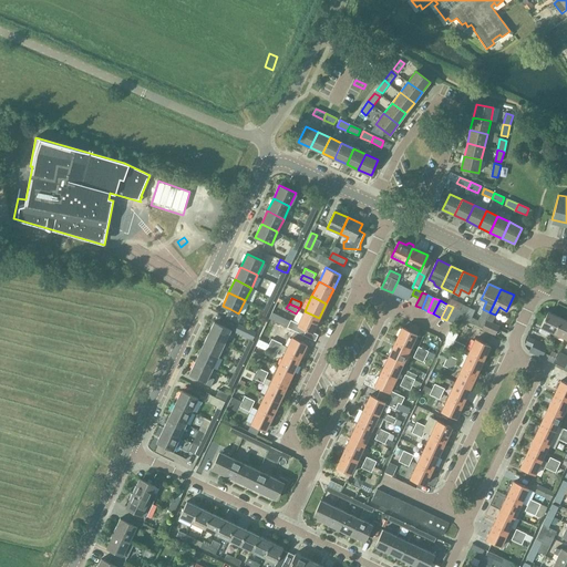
[(461,310),(460,310),(455,318),(463,321),(470,307),(463,305),(461,310)]
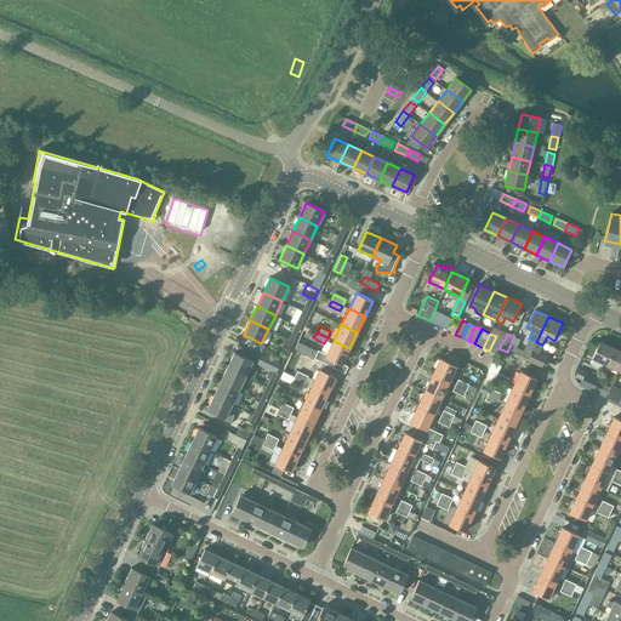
[(496,336),(489,351),(496,354),(499,348),(503,340),(496,336)]
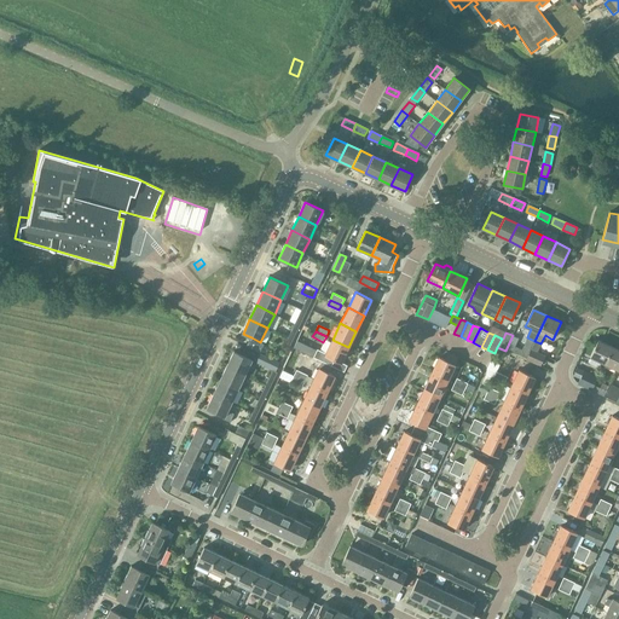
[(505,351),(512,353),(513,352),(526,359),(530,353),(515,347),(519,339),(513,335),(505,351)]
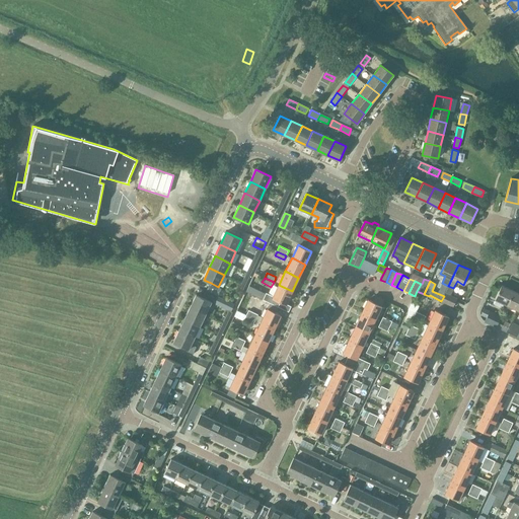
[(211,283),(207,291),(218,296),(222,288),(218,287),(211,283)]
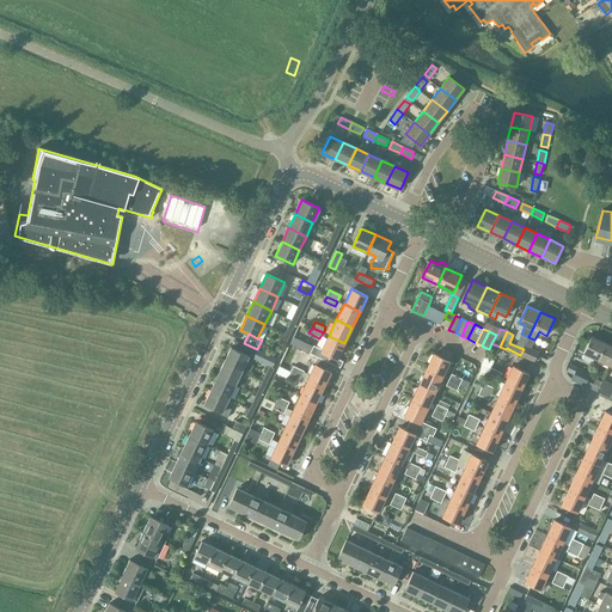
[(344,343),(329,336),(323,349),(313,346),(310,353),(328,361),(331,355),(337,359),(344,343)]
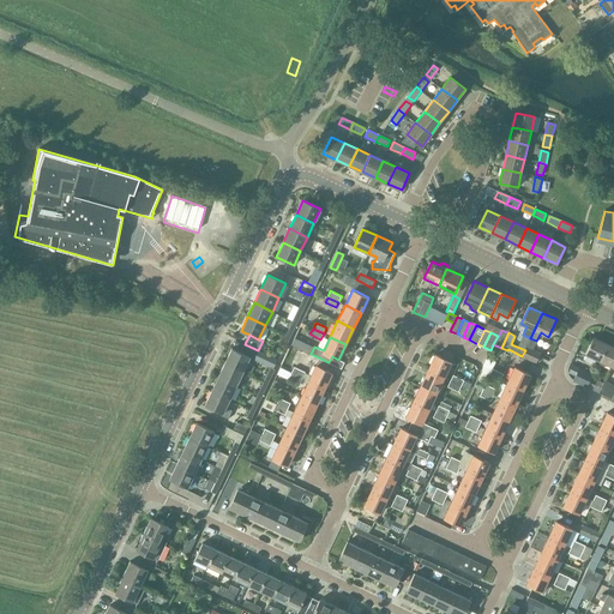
[(600,361),(608,344),(594,337),(587,354),(600,361)]
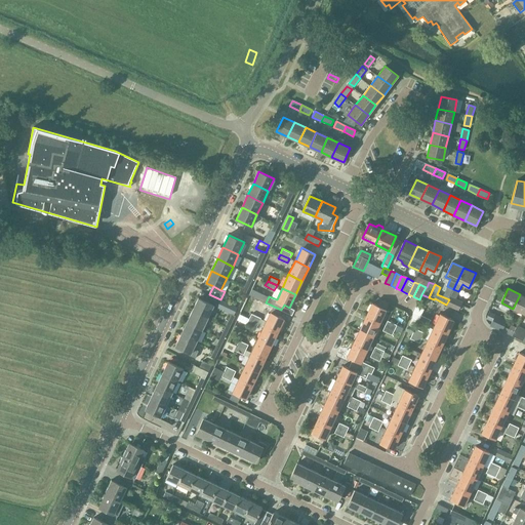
[(524,296),(520,294),(513,309),(524,314),(524,312),(524,296)]
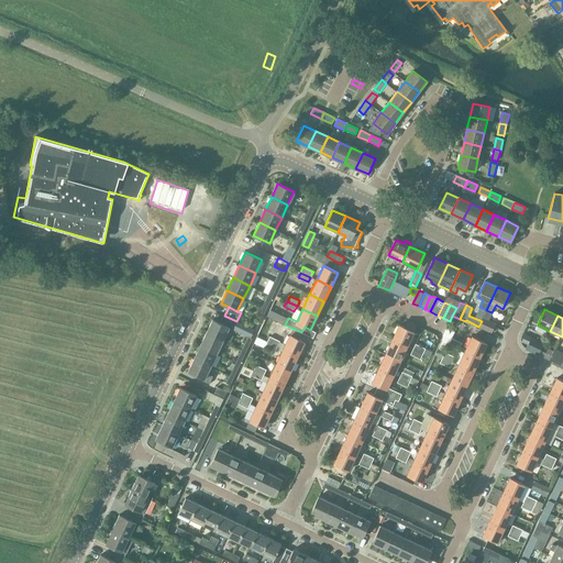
[(478,328),(492,333),(496,324),(483,318),(482,321),(478,327),(478,328)]
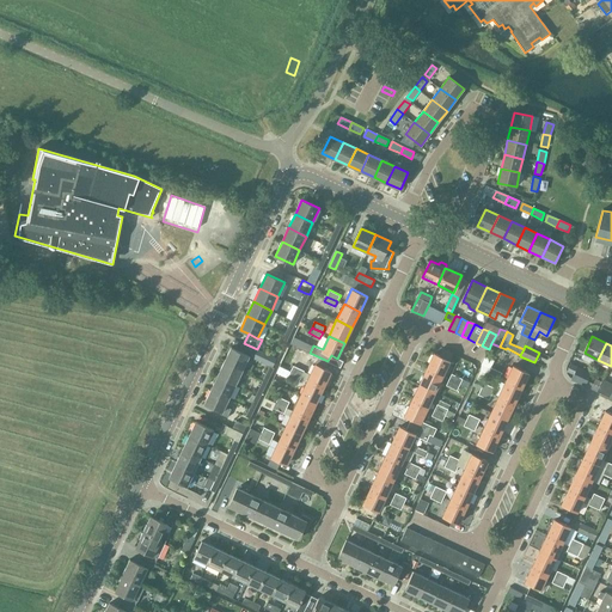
[(231,348),(224,362),(242,371),(249,356),(231,348)]
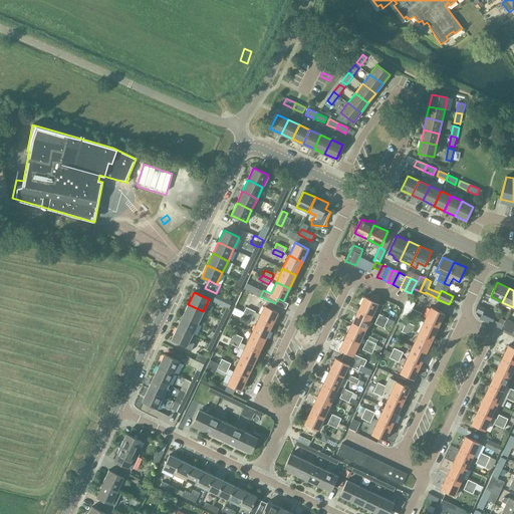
[(364,297),(358,310),(371,316),(377,303),(379,297),(372,293),(369,299),(364,297)]
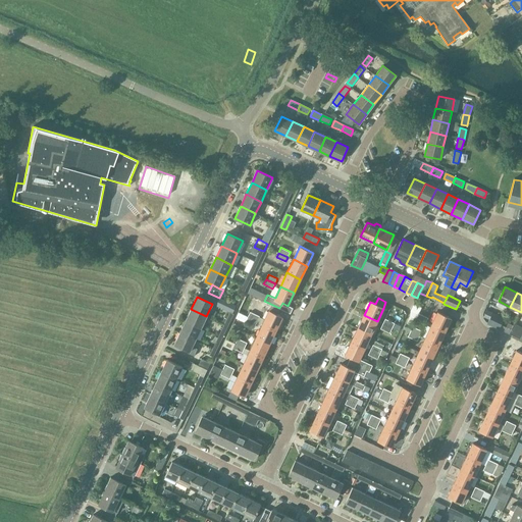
[(236,306),(225,301),(222,308),(232,313),(236,306)]
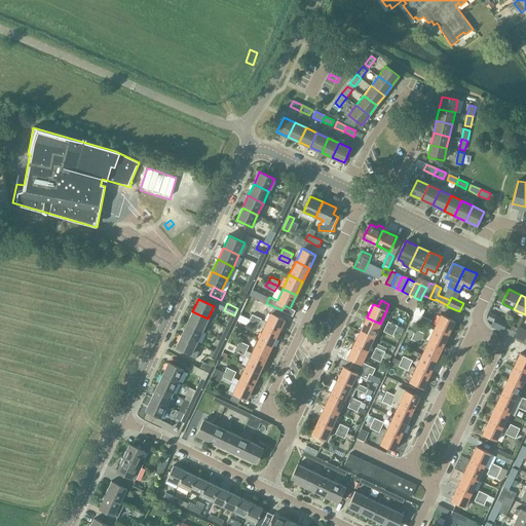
[(282,311),(272,306),(269,312),(271,312),(266,322),(261,320),(259,324),(264,327),(278,333),(285,318),(279,316),(282,311)]
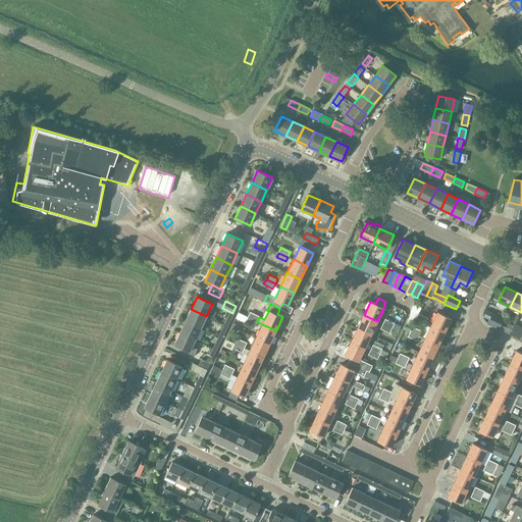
[(206,316),(191,309),(186,320),(201,327),(206,316)]
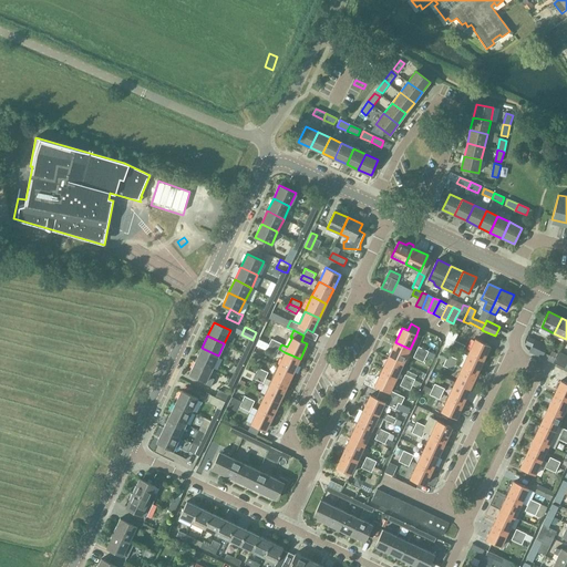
[(446,337),(445,343),(463,351),(465,346),(446,337)]
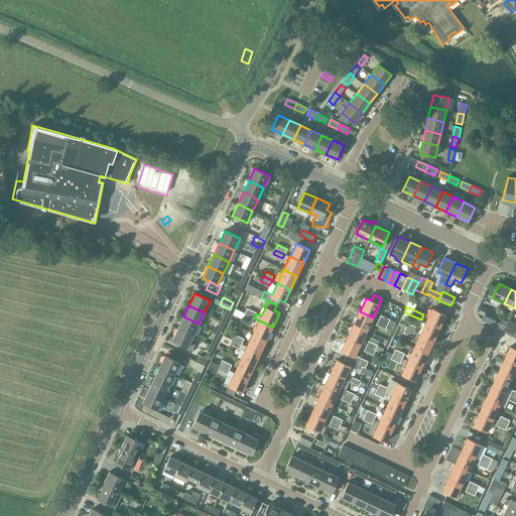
[(256,312),(247,308),(245,313),(254,317),(256,313),(256,312)]
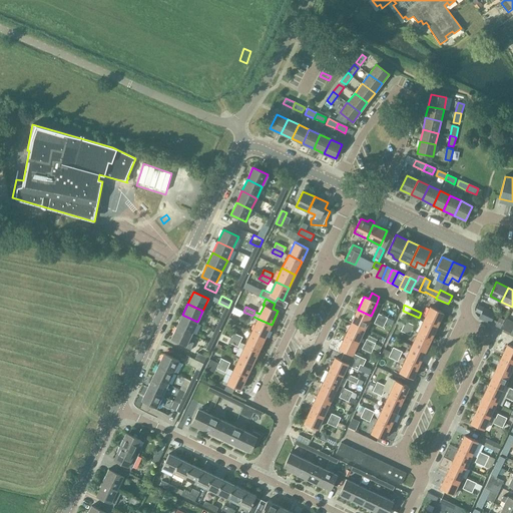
[(430,307),(424,320),(437,327),(443,313),(430,307)]
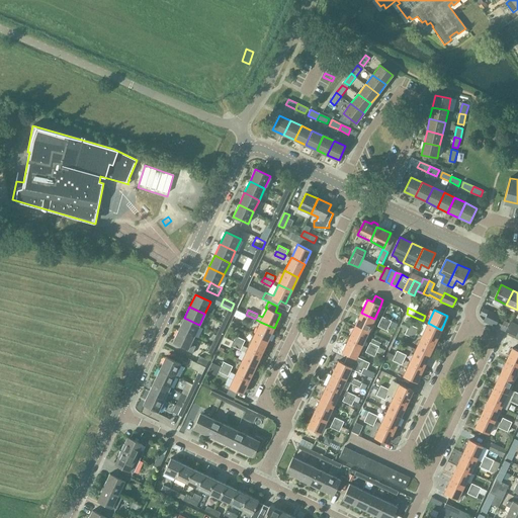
[(495,327),(498,323),(501,316),(493,312),(489,319),(486,317),(484,322),(495,327)]
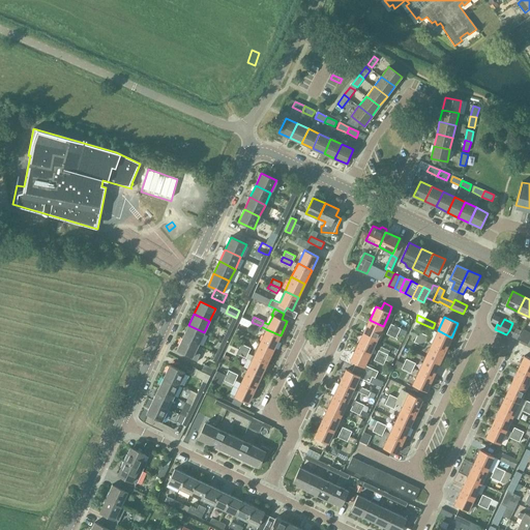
[(383,326),(370,320),(363,333),(377,340),(383,326)]
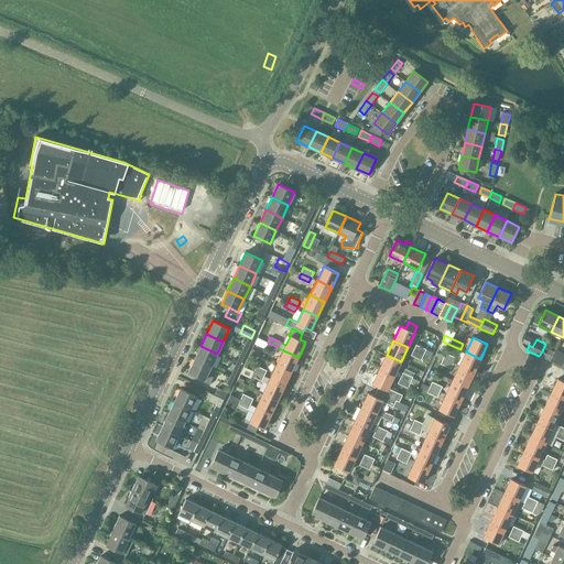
[(278,347),(268,343),(266,348),(275,353),(278,347)]
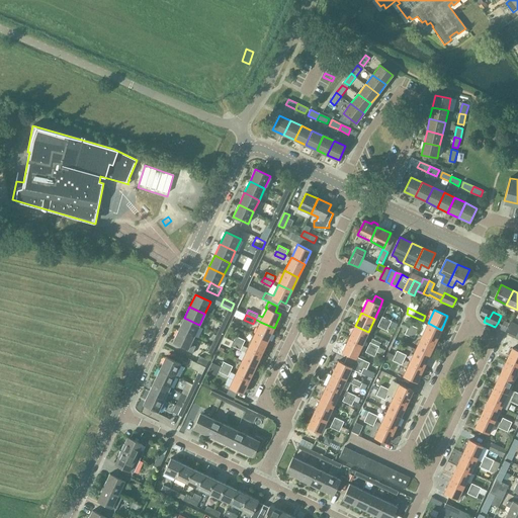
[(379,322),(390,326),(394,328),(396,324),(382,317),(379,322)]
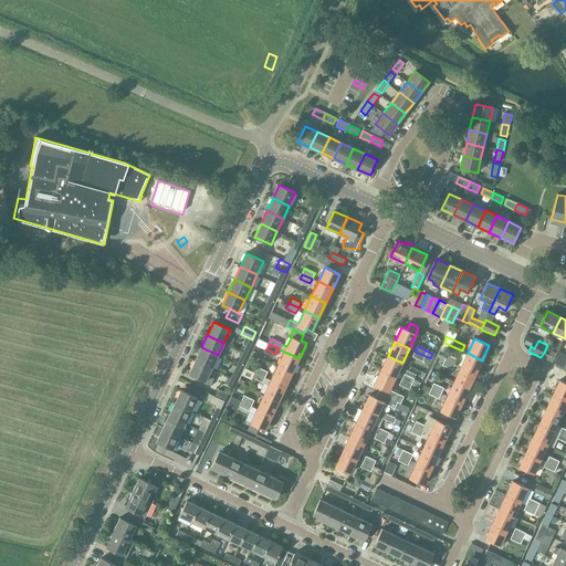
[(218,355),(201,347),(195,360),(211,368),(218,355)]
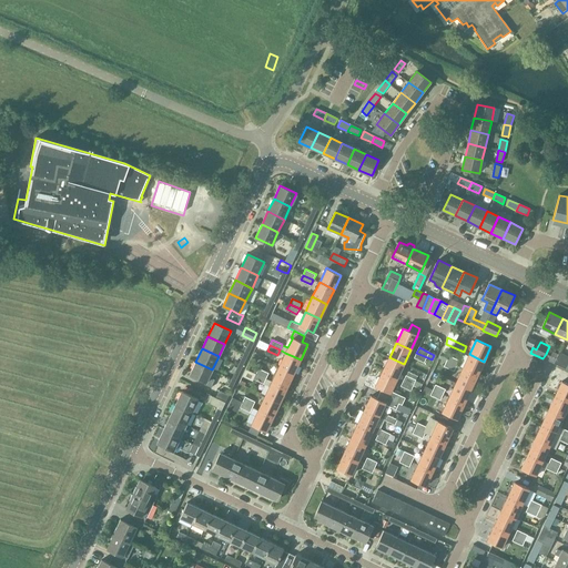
[(285,353),(279,366),(293,374),(301,359),(285,353)]
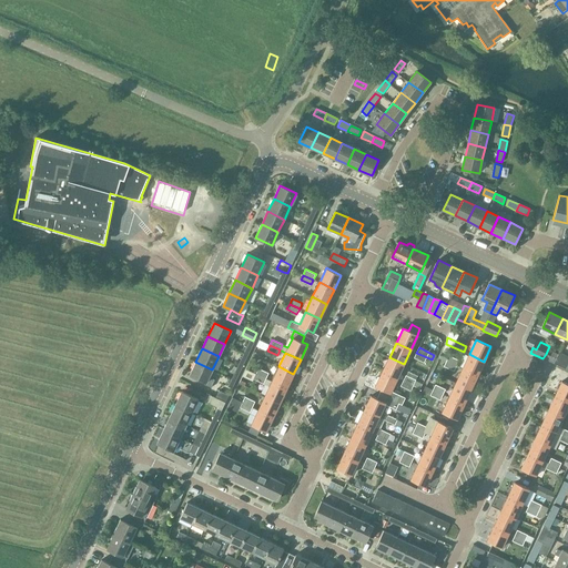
[(427,357),(416,353),(414,358),(424,363),(427,357)]
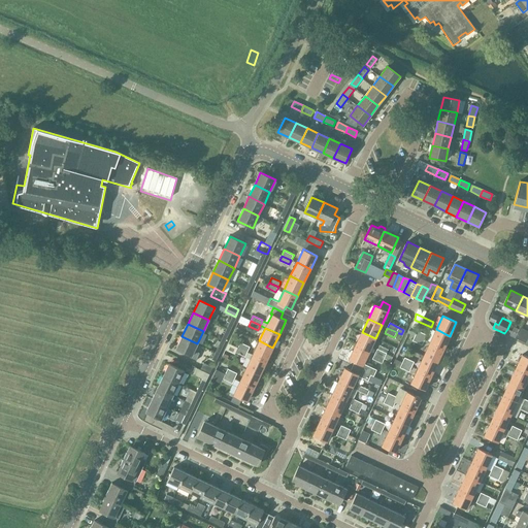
[(507,329),(504,333),(515,338),(516,337),(521,340),(525,330),(520,328),(518,333),(507,329)]
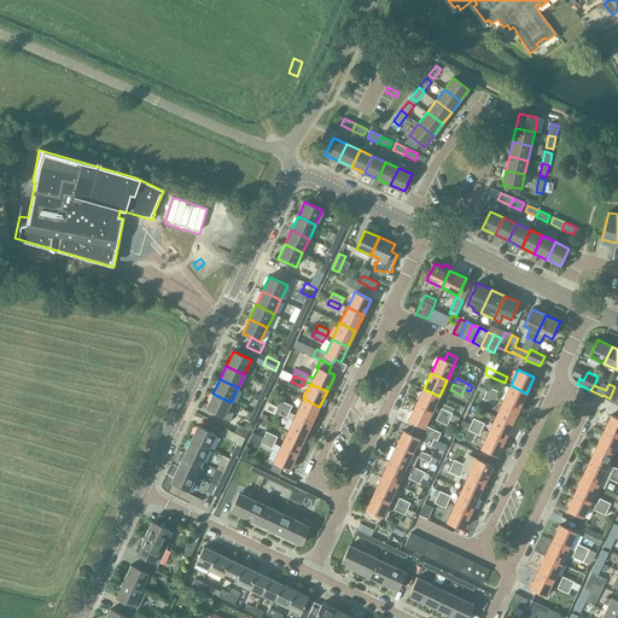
[(511,385),(503,401),(519,408),(526,394),(511,385)]
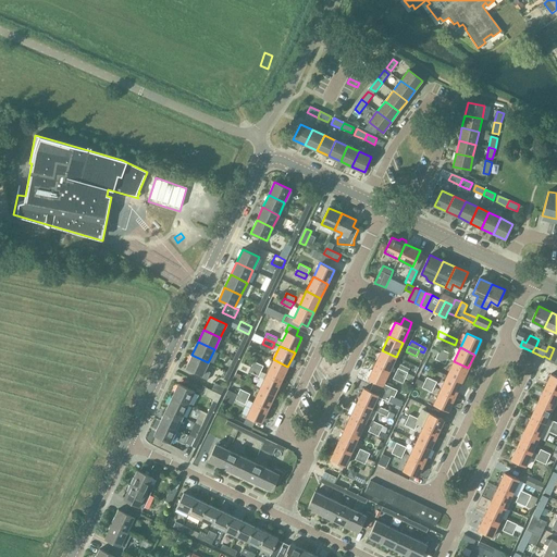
[(441,349),(437,354),(448,359),(450,354),(441,349)]
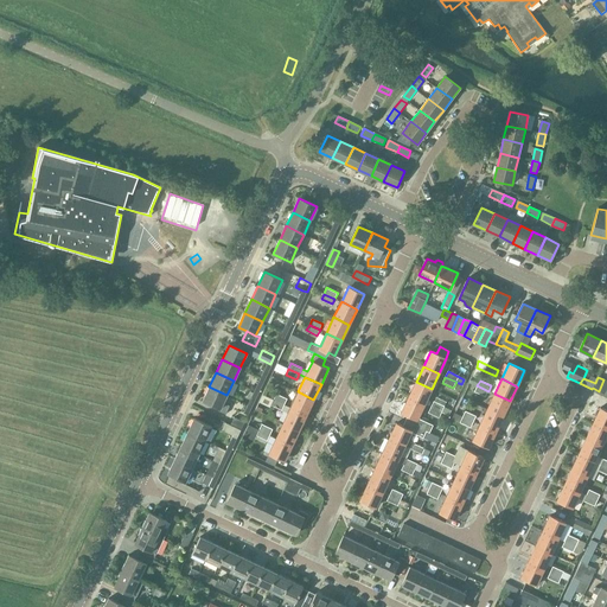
[(416,382),(409,397),(425,404),(432,389),(416,382)]
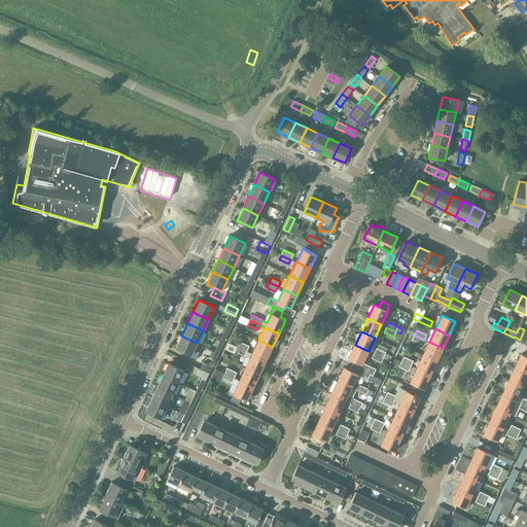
[(424,340),(414,335),(412,340),(421,345),(424,340)]
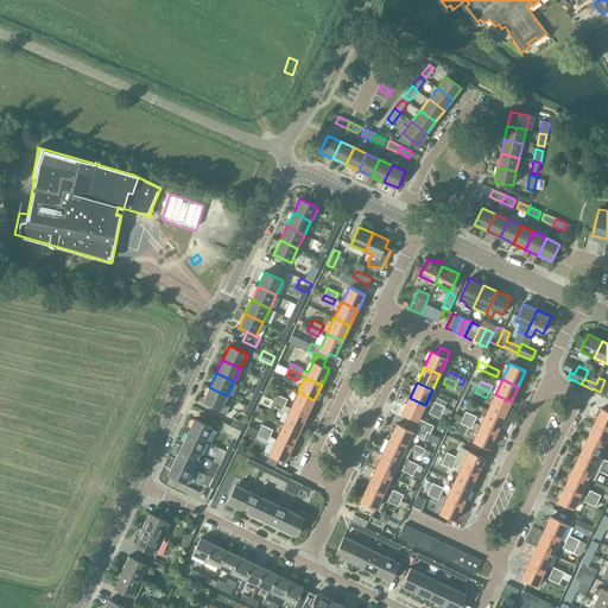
[(227,396),(209,387),(203,401),(220,410),(219,412),(226,416),(229,406),(223,404),(227,396)]
